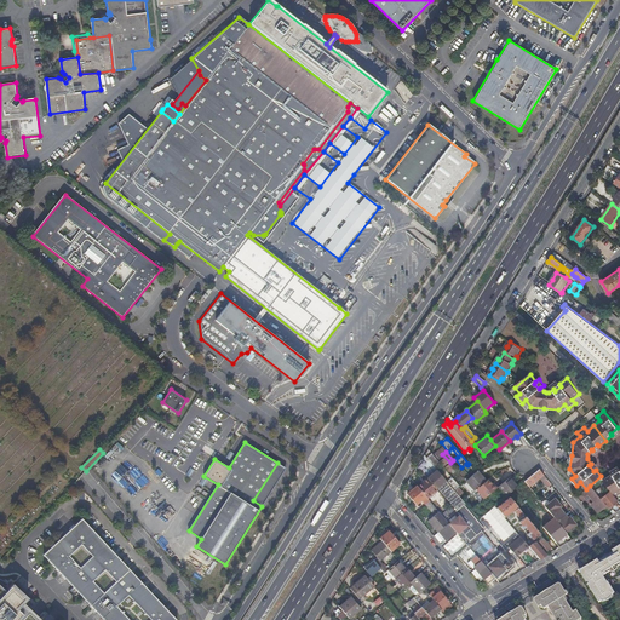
[(286,469),(277,463),(253,500),(262,506),(286,469)]
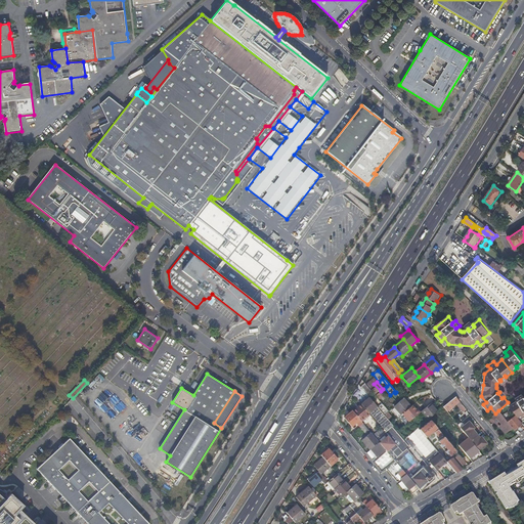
[(512,409),(519,419),(523,416),(523,395),(523,396),(523,397),(523,398),(518,401),(518,400),(509,405),(512,409)]
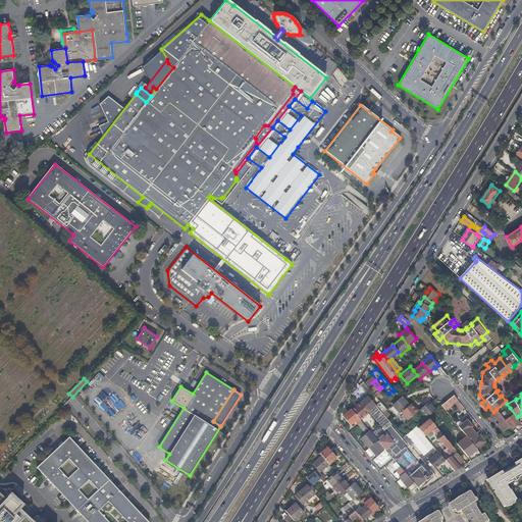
[(368,396),(360,403),(367,411),(375,404),(368,396)]
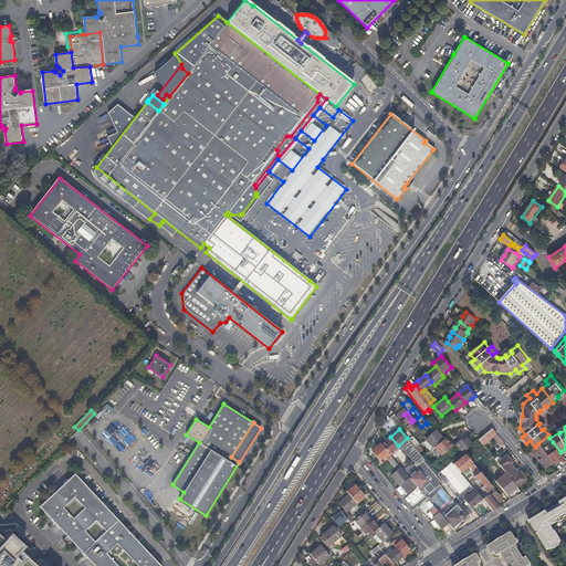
[(501,443),(503,442),(492,429),(486,433),(479,440),(480,441),(483,444),(494,435),(501,443)]
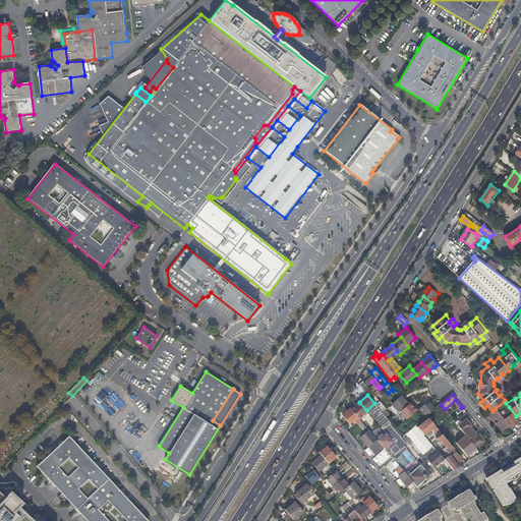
[(398,412),(400,411),(408,405),(401,397),(392,404),(398,412)]
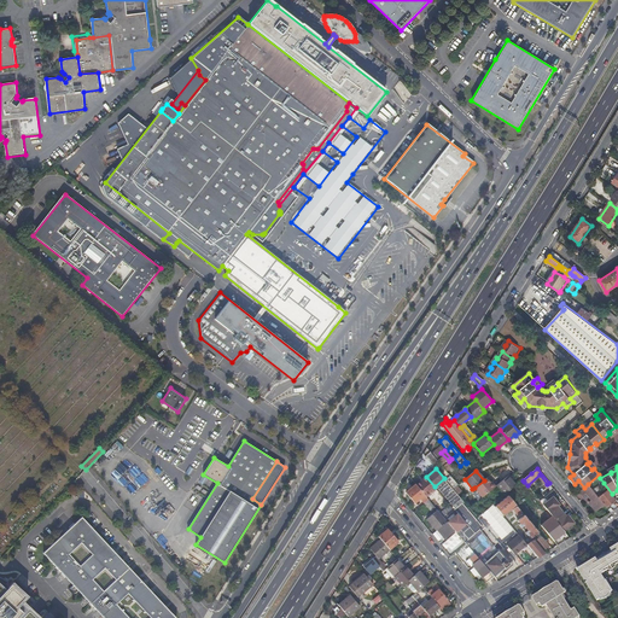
[(496,485),(505,495),(506,494),(511,489),(517,485),(508,476),(496,485)]
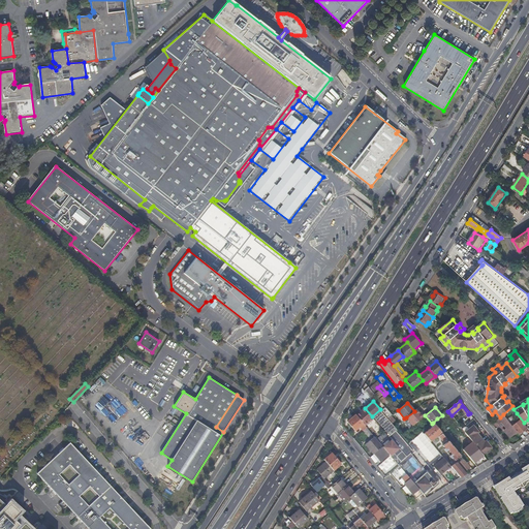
[(365,408),(356,415),(364,424),(365,425),(373,417),(372,417),(372,416),(365,408)]
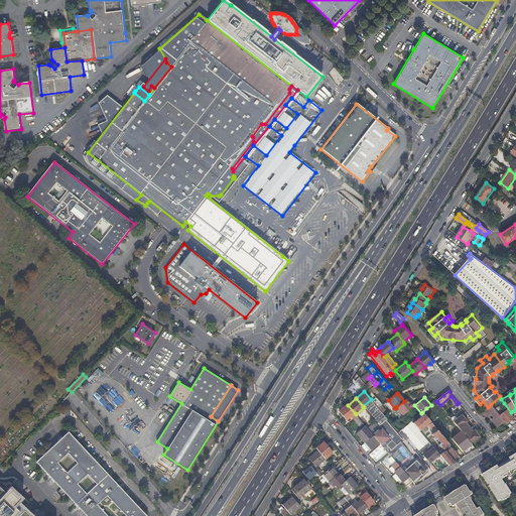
[(383,404),(378,398),(373,402),(378,408),(383,404)]
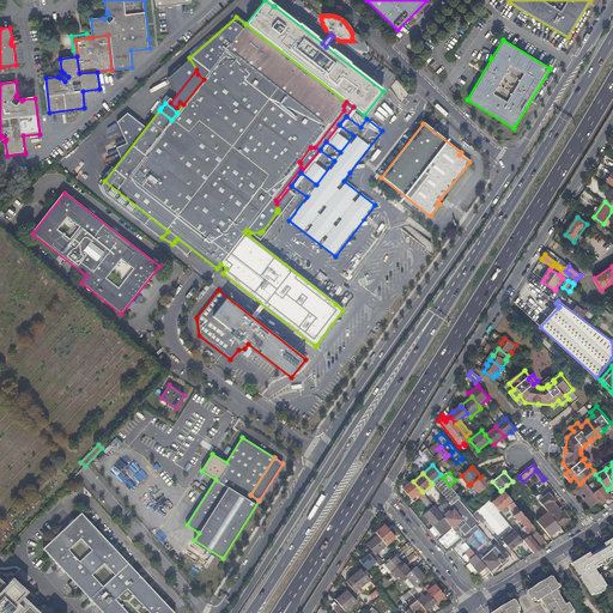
[(471,484),(478,492),(491,483),(487,478),(486,479),(483,474),(480,477),(471,484)]
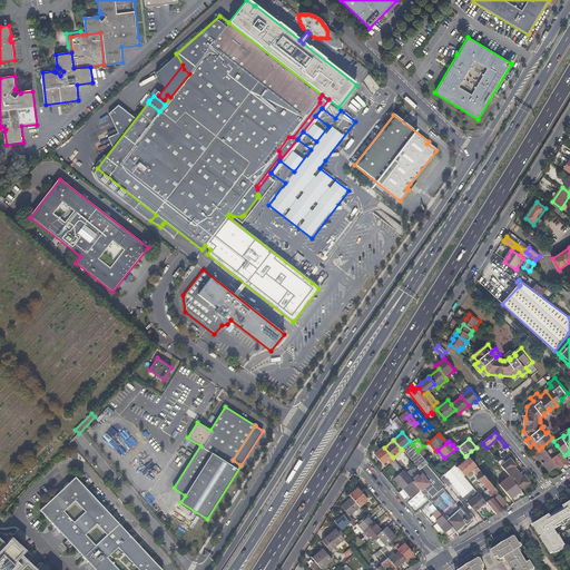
[(550,470),(559,465),(547,451),(542,446),(539,450),(536,452),(539,457),(542,454),(547,460),(543,462),(550,470)]
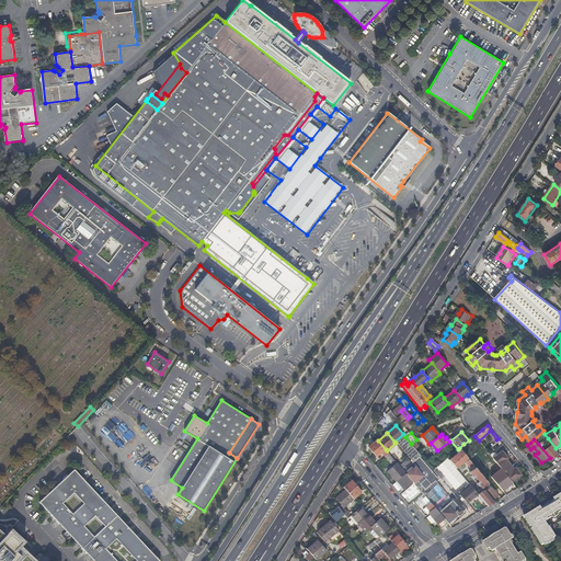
[(386,449),(378,441),(368,448),(377,457),(386,449)]
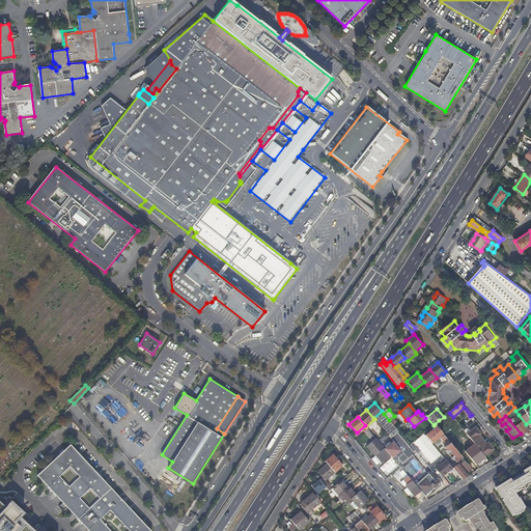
[(515,426),(522,435),(529,428),(523,421),(515,426)]
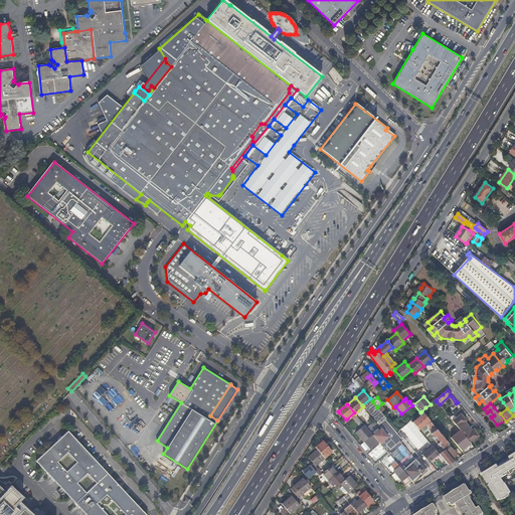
[(412,421),(418,430),(427,422),(430,420),(423,413),(412,421)]
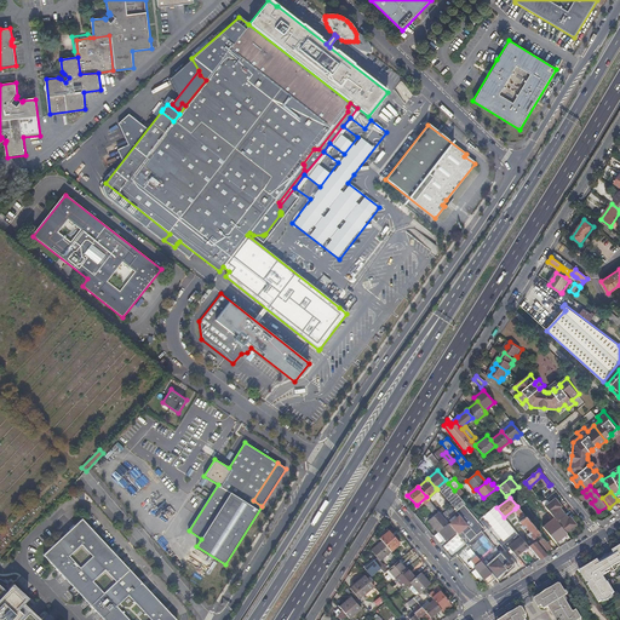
[(560,526),(566,533),(577,524),(572,518),(570,520),(568,518),(560,507),(558,505),(560,504),(555,499),(545,506),(560,526)]
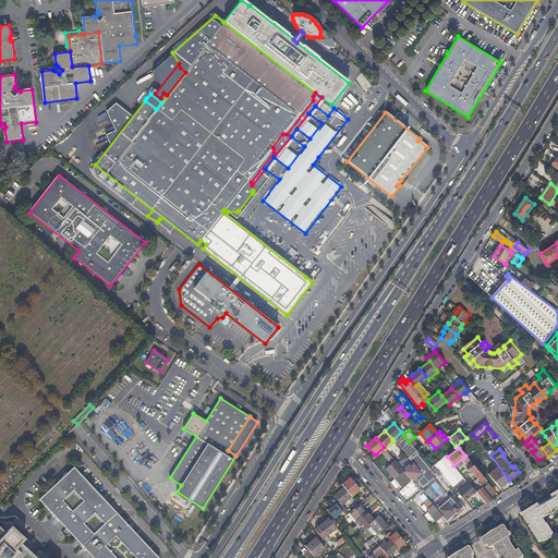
[(145,465),(149,470),(158,462),(148,451),(142,457),(147,463),(145,465)]
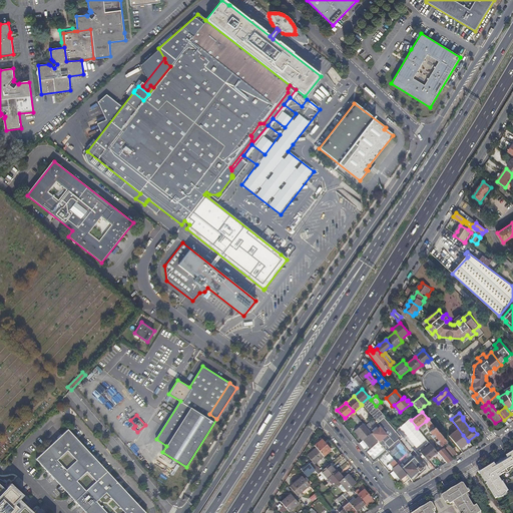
[(356,415),(353,419),(358,425),(362,421),(356,415)]
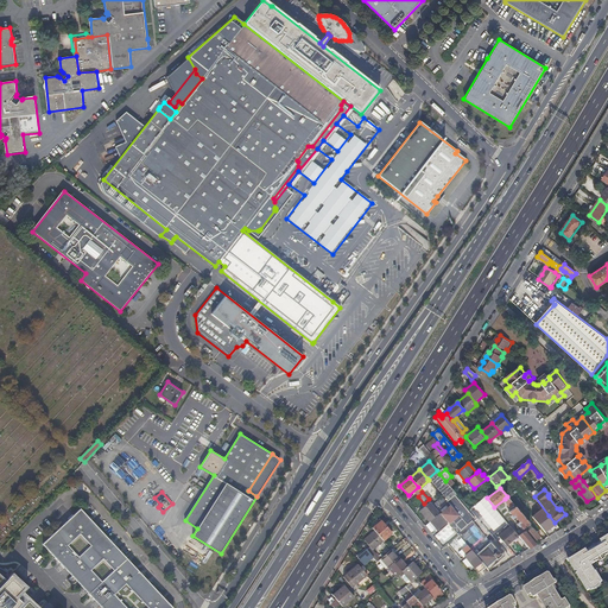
[(454,530),(455,531),(457,533),(467,525),(462,519),(468,514),(470,512),(455,495),(441,506),(439,505),(436,508),(441,513),(448,523),(449,524),(454,530)]
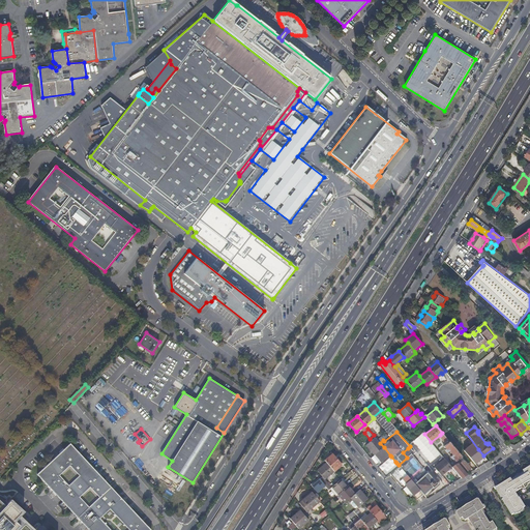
[(366,445),(375,455),(376,454),(384,447),(380,443),(375,437),(366,445)]
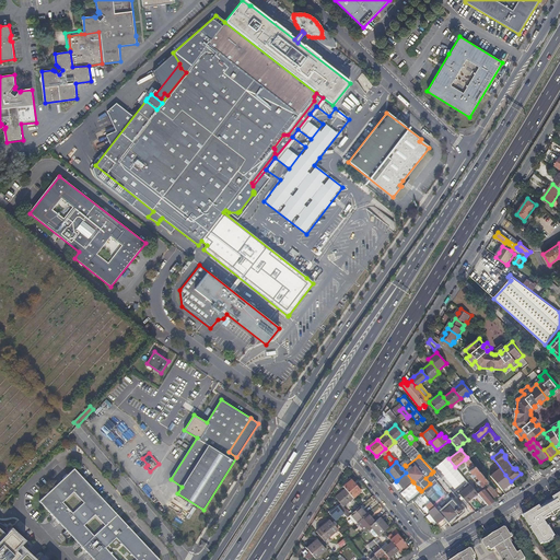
[(488,482),(475,467),(473,468),(469,471),(470,474),(469,475),(473,478),(476,475),(479,479),(476,482),(478,485),(479,485),(481,487),(488,482)]
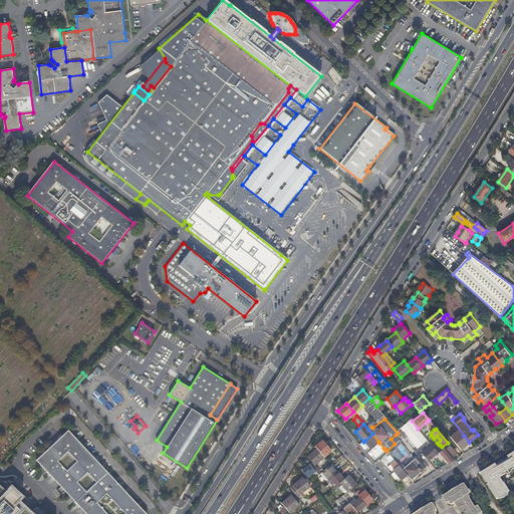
[(146,513),(68,430),(36,459),(86,513),(146,513)]
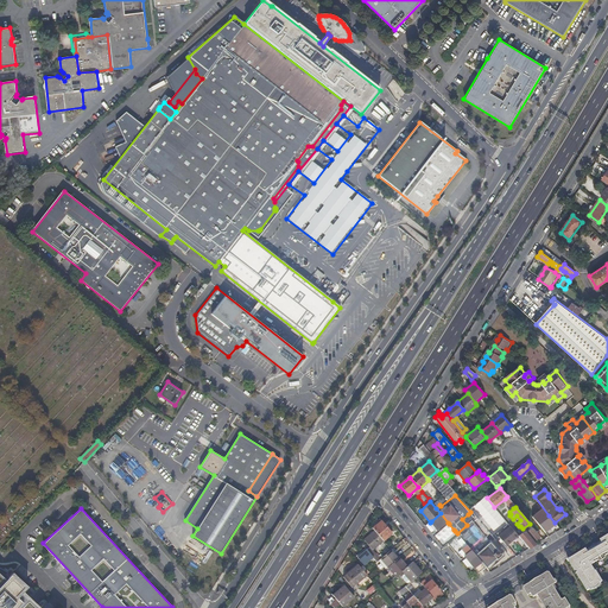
[(475,518),(470,512),(468,514),(462,519),(467,525),(473,520),(475,518)]
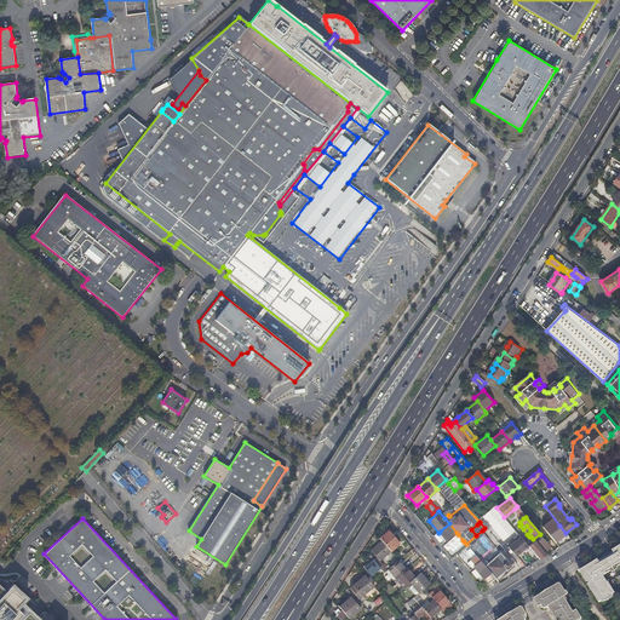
[(449,523),(440,532),(447,541),(457,533),(449,523)]
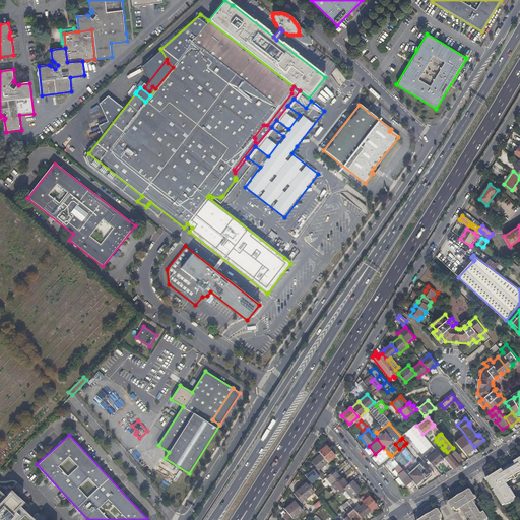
[(466,455),(475,448),(474,447),(469,441),(464,445),(464,446),(463,447),(461,443),(458,445),(466,455)]
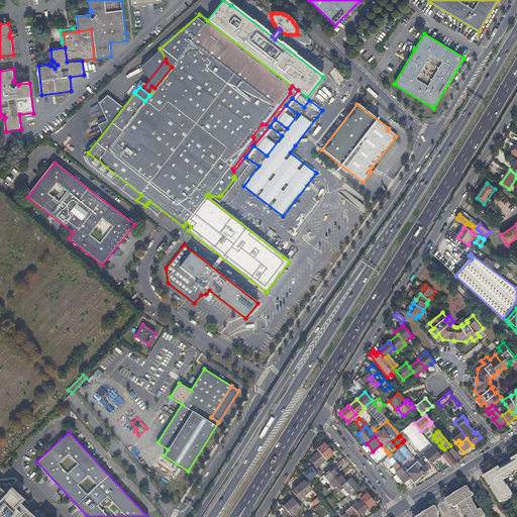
[(316,446),(317,448),(325,442),(323,440),(316,446)]
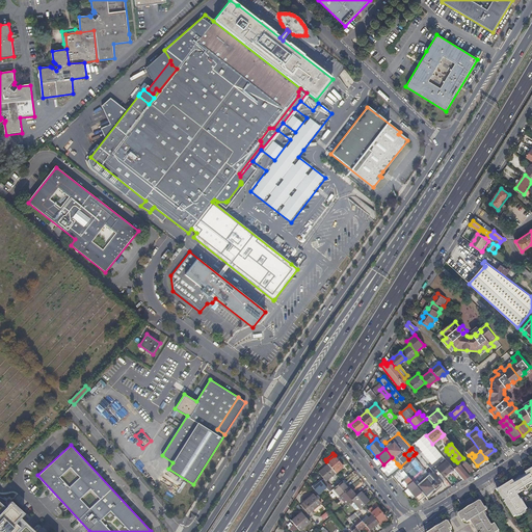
[(426,462),(428,461),(421,453),(419,455),(426,462)]
